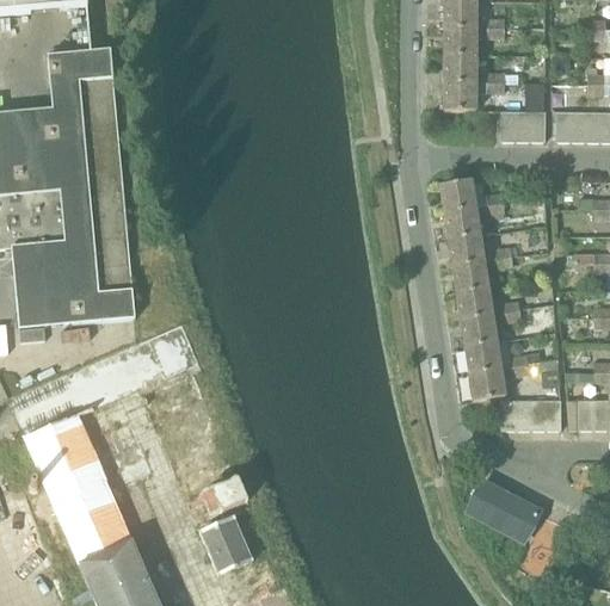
[(0,0),(0,13),(88,6),(87,0),(0,0)]
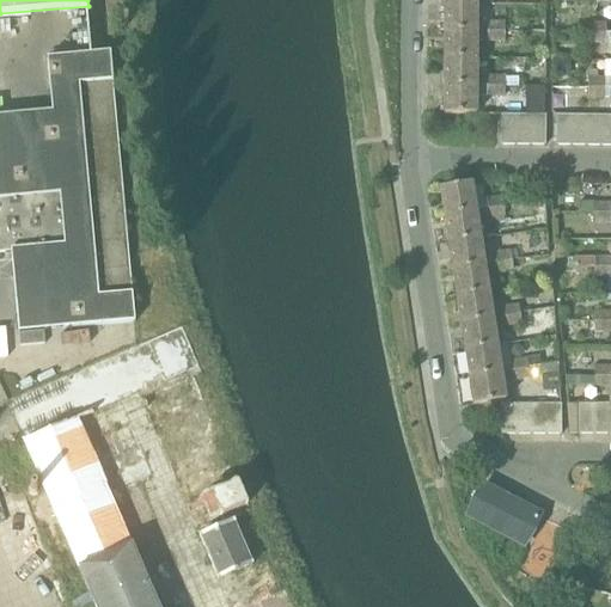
[(446,0),(446,28),(477,28),(478,1),(446,0)]
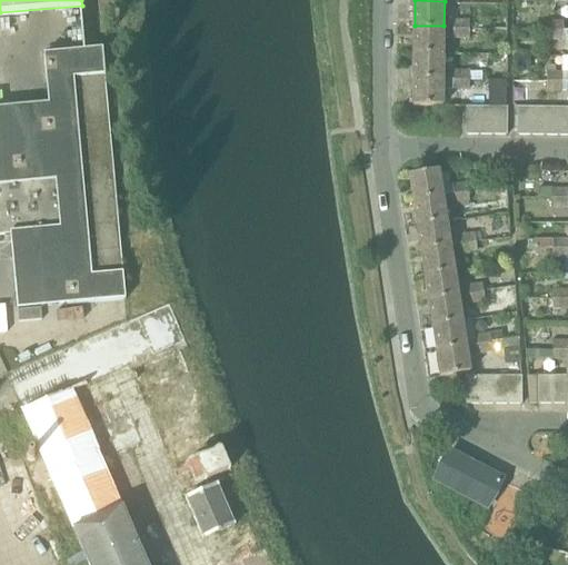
[(455,17),(454,26),(470,26),(470,17),(455,17)]
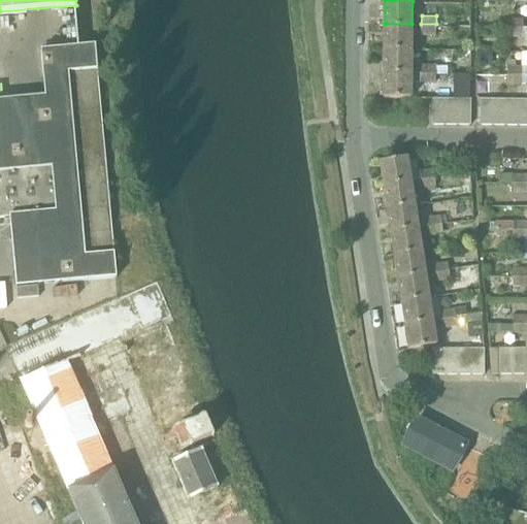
[(508,17),(508,26),(524,26),(524,17),(508,17)]
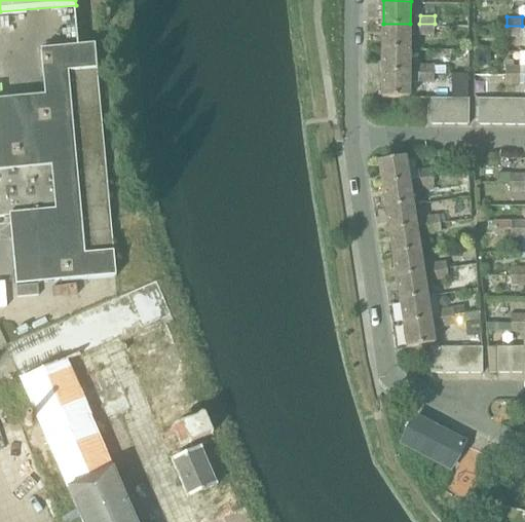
[(383,24),(383,47),(410,47),(410,32),(435,32),(435,24),(419,24),(410,24),(383,24)]
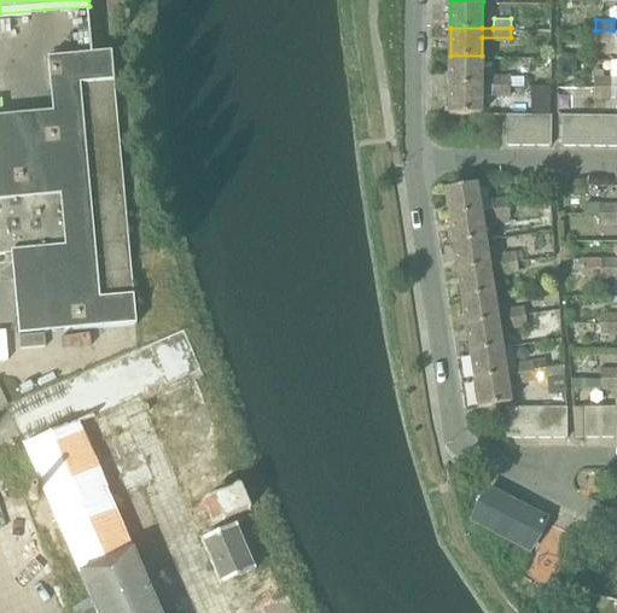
[(595,30),(595,41),(616,41),(616,29),(613,30),(595,30)]
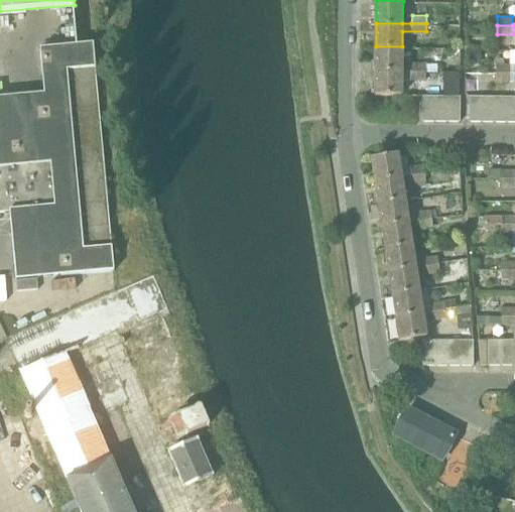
[(45,91),(0,95),(0,210),(11,209),(17,277),(115,268),(94,40),(41,45),(45,91)]
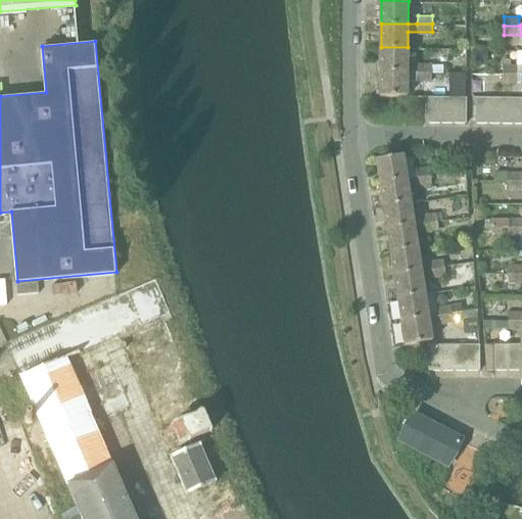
[(381,47),(380,71),(432,71),(444,71),(444,62),(408,61),(408,47),(381,47)]
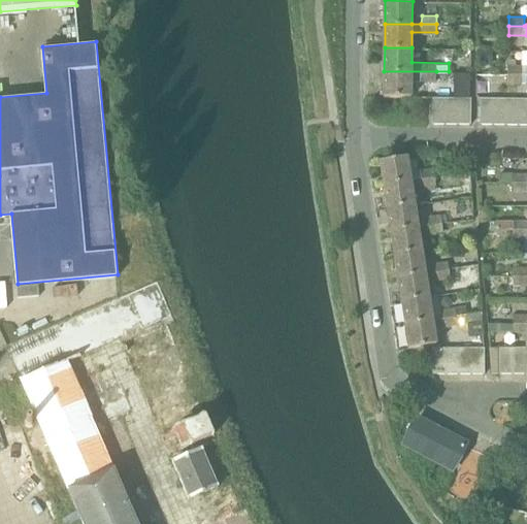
[(478,62),(490,62),(490,50),(478,48),(478,62)]
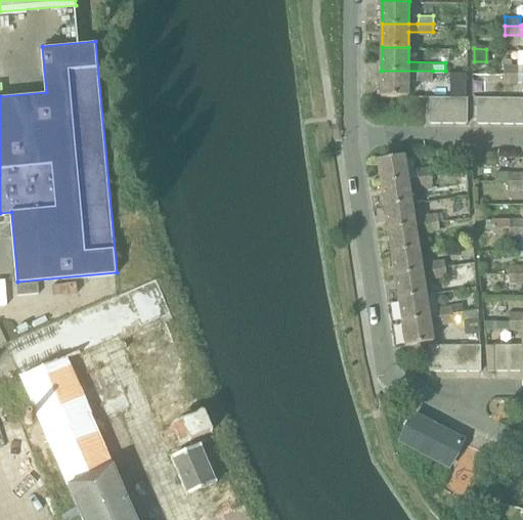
[(522,62),(504,62),(504,72),(522,72),(522,62)]
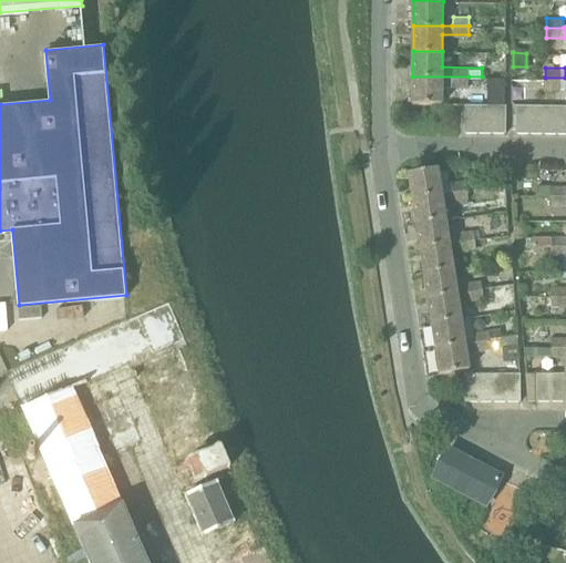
[(412,77),(412,102),(442,102),(442,88),(469,88),(469,77),(412,77)]
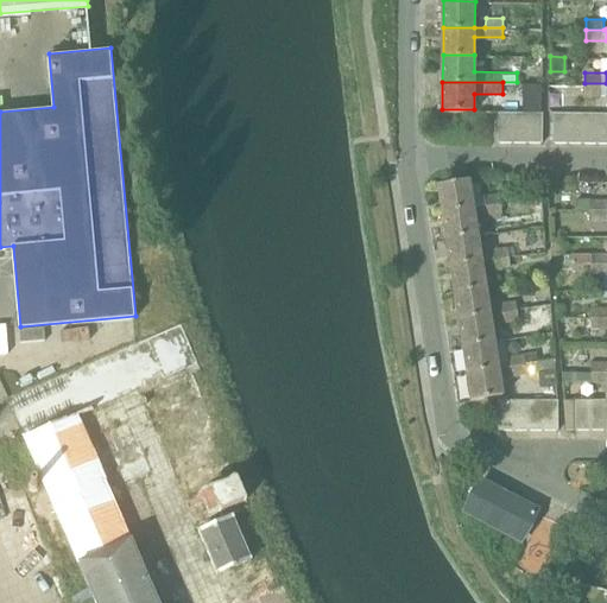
[(606,83),(585,83),(585,94),(606,94),(606,83)]
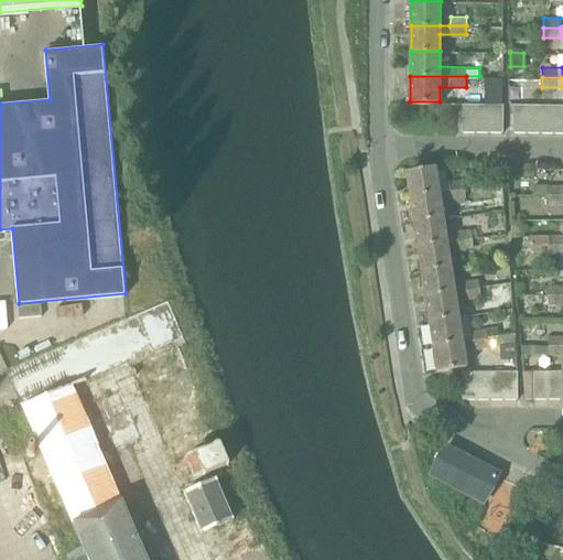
[(476,130),(476,103),(462,103),(462,130),(476,130)]
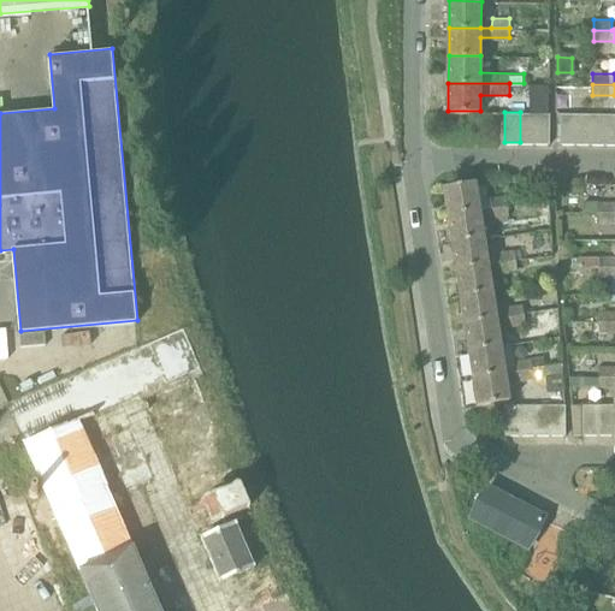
[(534,142),(534,112),(520,112),(520,142),(534,142)]
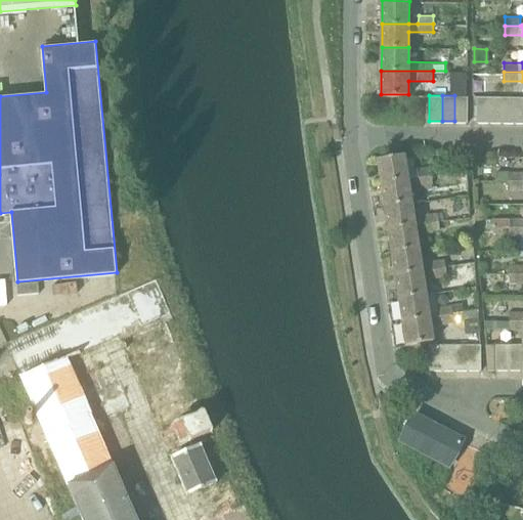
[(454,95),(454,121),(468,121),(468,95),(454,95)]
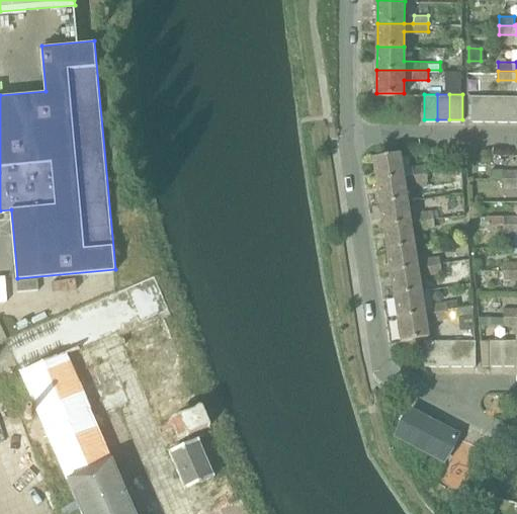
[(484,120),(485,94),(471,94),(471,119),(484,120)]
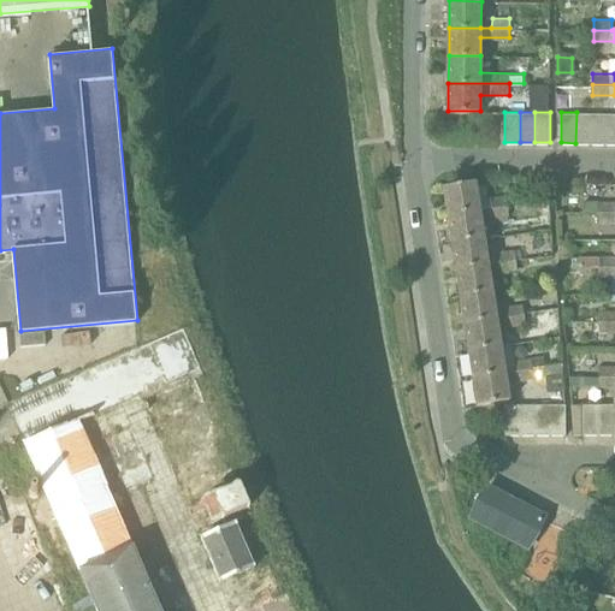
[(591,143),(591,113),(577,112),(575,143),(591,143)]
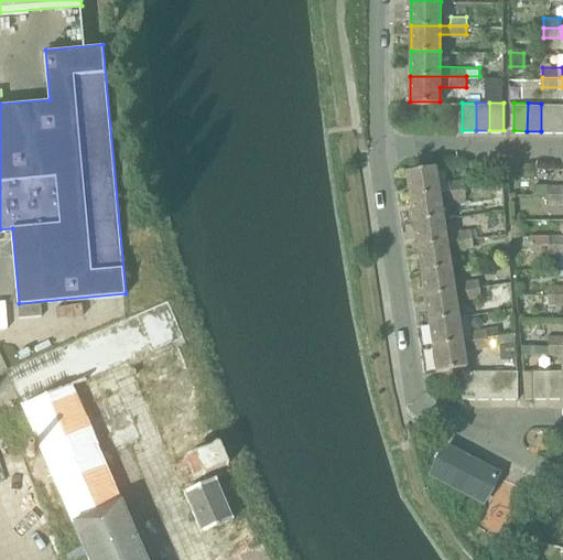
[(555,104),(541,104),(541,131),(554,131),(555,104)]
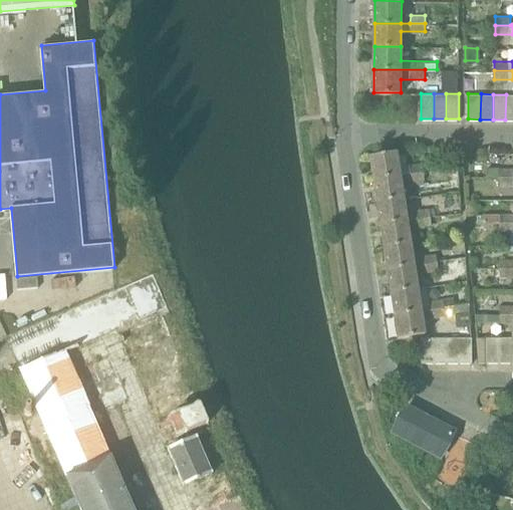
[(397,151),(370,155),(373,178),(401,174),(409,173),(424,171),(422,161),(399,165),(397,151)]
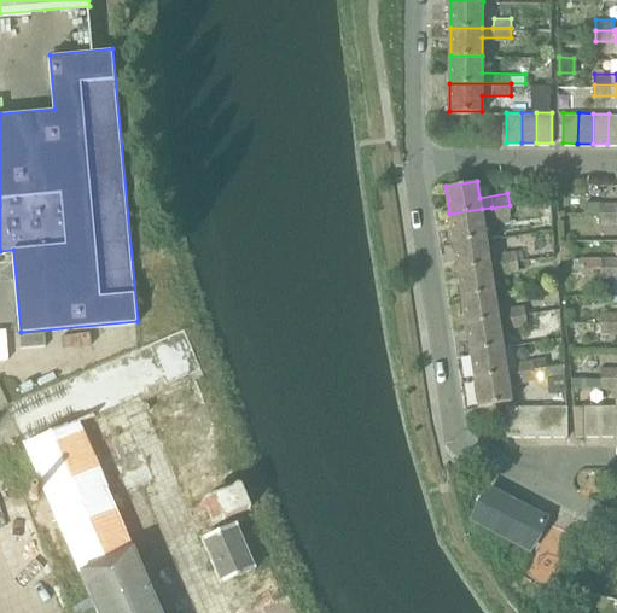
[(616,200),(601,202),(601,211),(616,210),(616,200)]
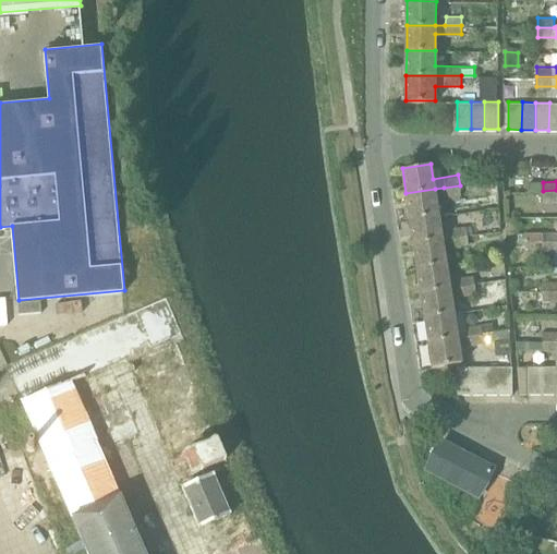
[(461,193),(460,185),(444,188),(445,195),(461,193)]
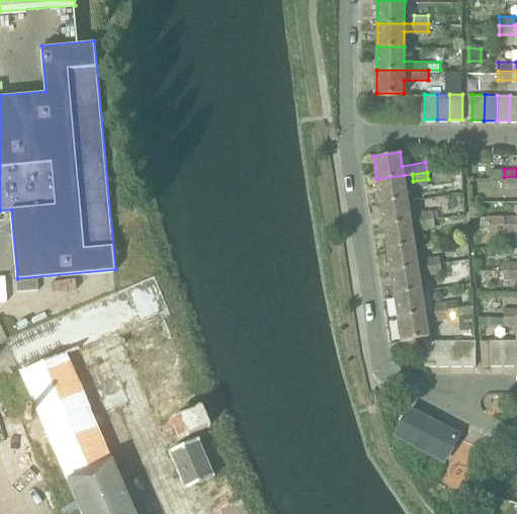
[(404,175),(376,179),(380,202),(407,198),(404,175)]
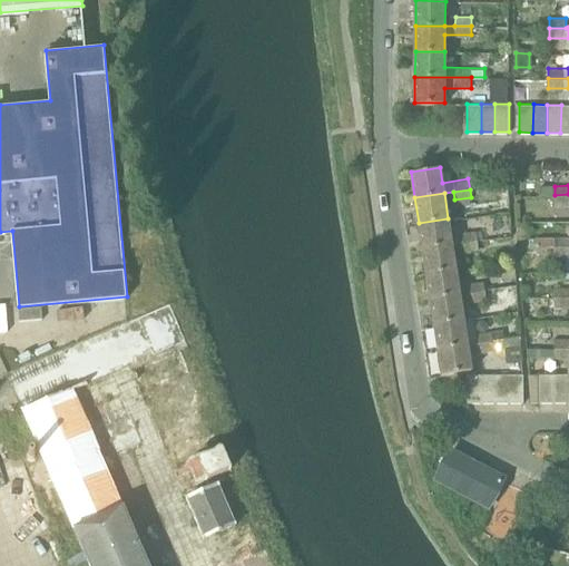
[(568,194),(555,195),(555,204),(568,204),(568,194)]
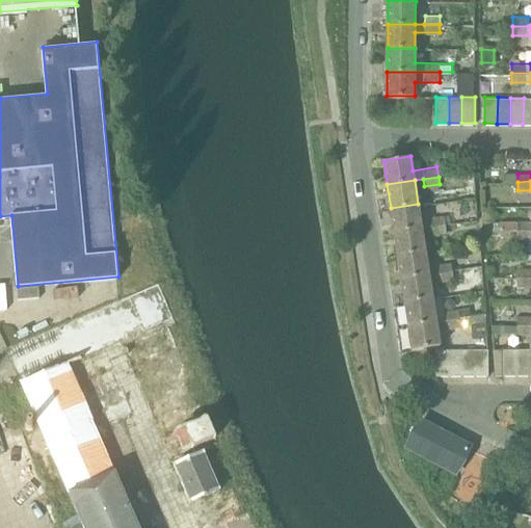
[(418,204),(391,208),(394,232),(422,227),(430,226),(429,217),(421,218),(418,204)]
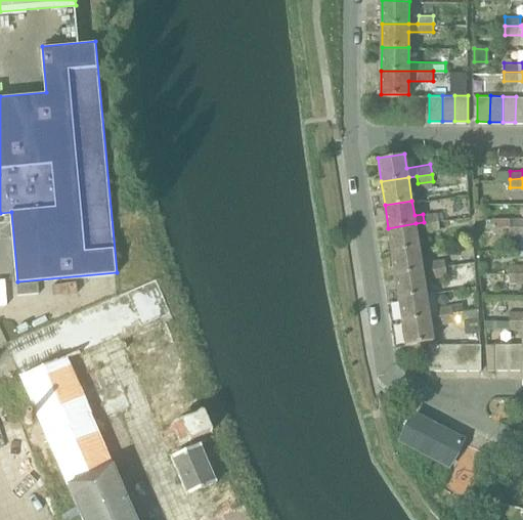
[(424,222),(439,220),(439,219),(438,211),(423,214),(424,222)]
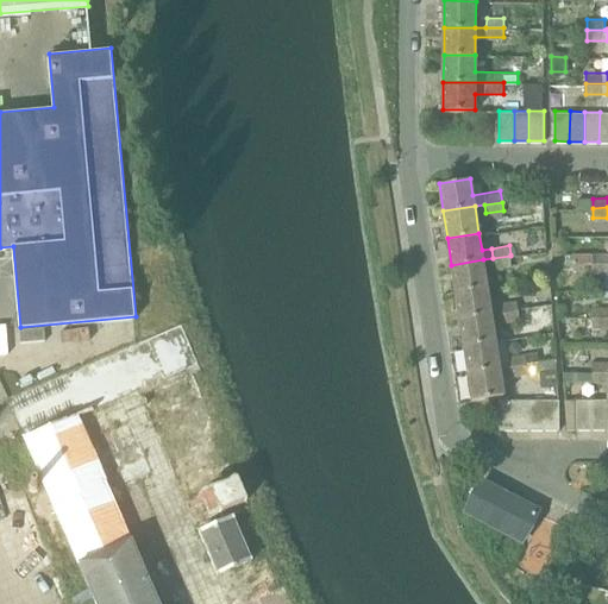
[(607,251),(593,252),(593,263),(607,262),(607,251)]
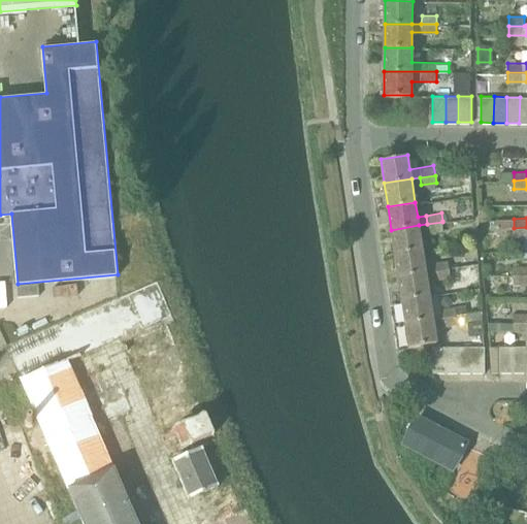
[(514,219),(496,219),(496,220),(496,228),(514,228),(514,219)]
